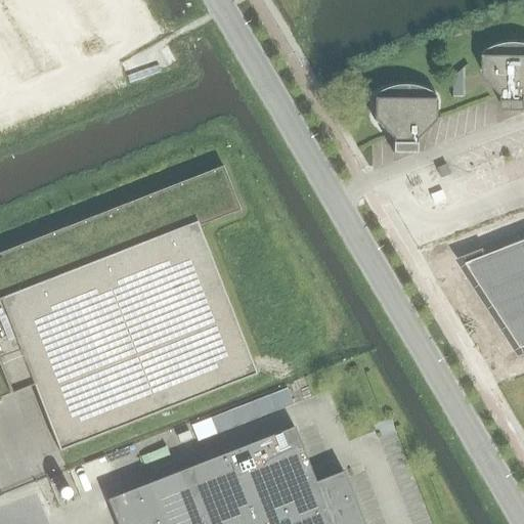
[(484,78),(501,96),(503,97),(503,112),(523,111),(523,44),(522,44),(518,43),(515,43),(511,44),(506,44),(501,45),(498,46),(495,47),(490,49),(485,52),(483,54),(483,55),(484,54),(484,78)]
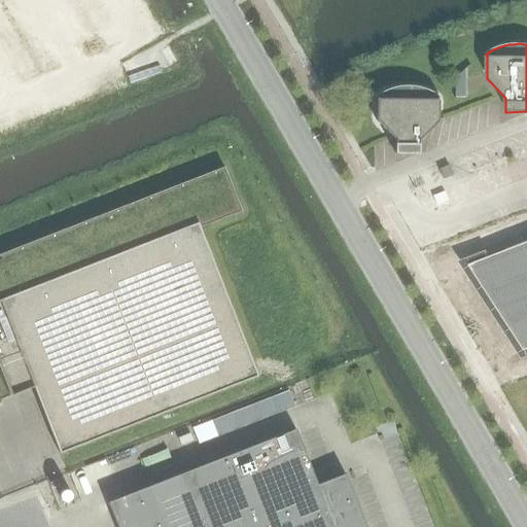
[(376,120),(393,139),(394,140),(394,154),(418,154),(418,141),(437,121),(437,98),(438,99),(440,98),(436,96),(432,93),(428,92),(424,90),(420,89),(415,88),(412,86),(406,86),(400,86),(397,88),(393,88),(390,89),(385,91),(382,93),(379,95),(374,98),(375,98),(376,97),(376,120)]
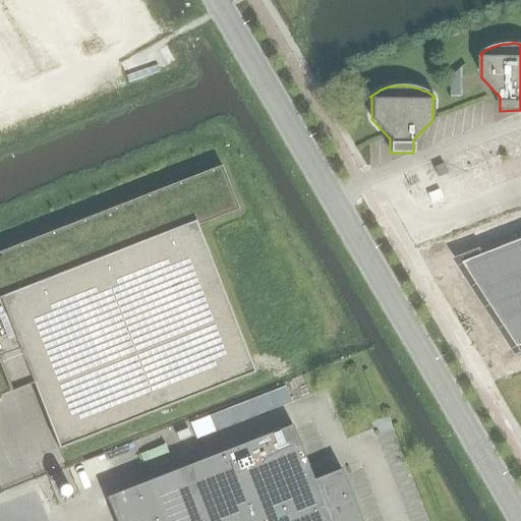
[(433,168),(438,177),(447,173),(443,164),(433,168)]
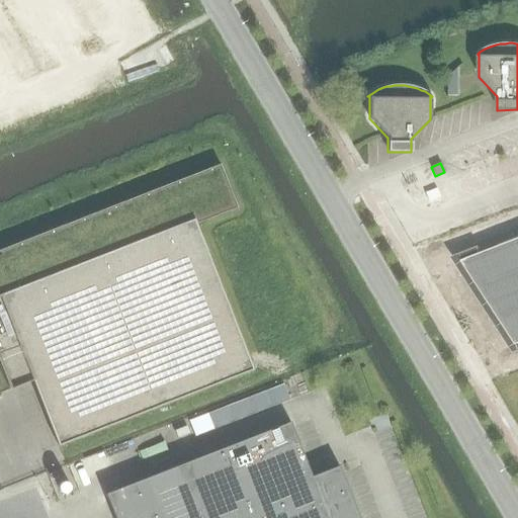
[(253,370),(196,225),(237,208),(220,165),(0,250),(0,364),(10,391),(32,381),(58,446),(253,370)]
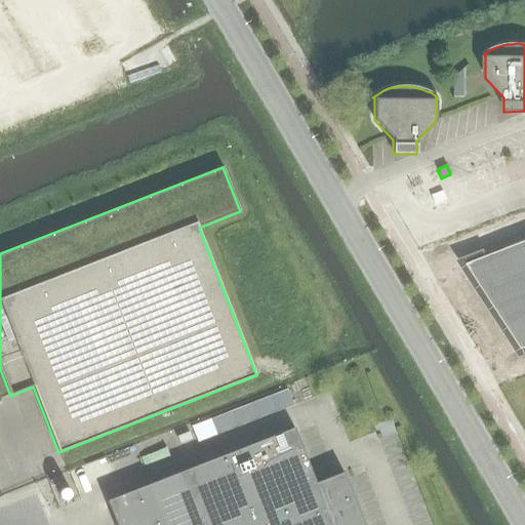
[(524,248),(522,239),(465,261),(491,304),(520,293),(524,290),(524,248)]
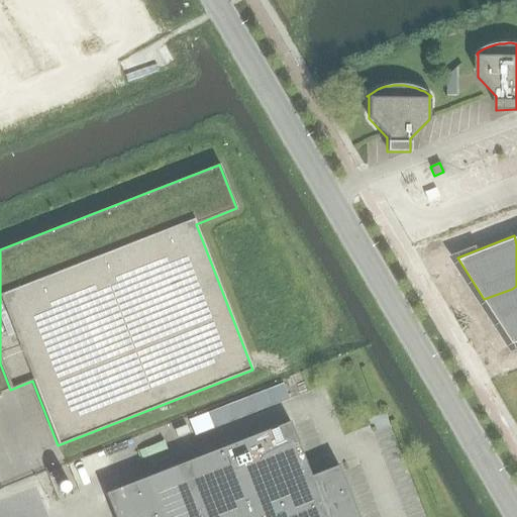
[(516,286),(512,289),(484,299),(511,340),(516,338),(516,286)]
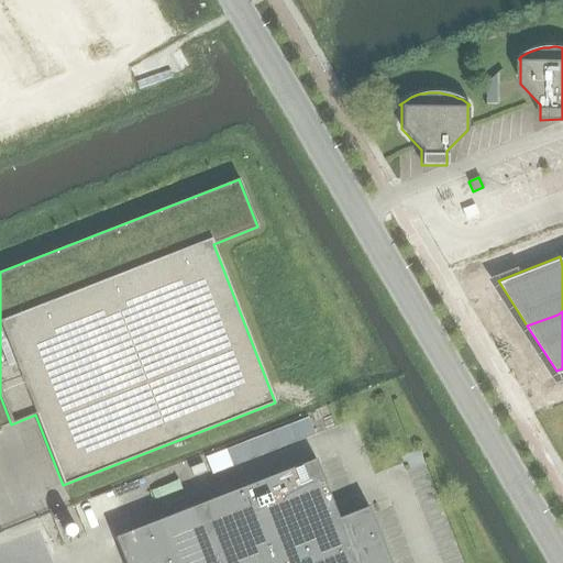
[(308,418),(267,434),(274,451),(315,435),(308,418)]
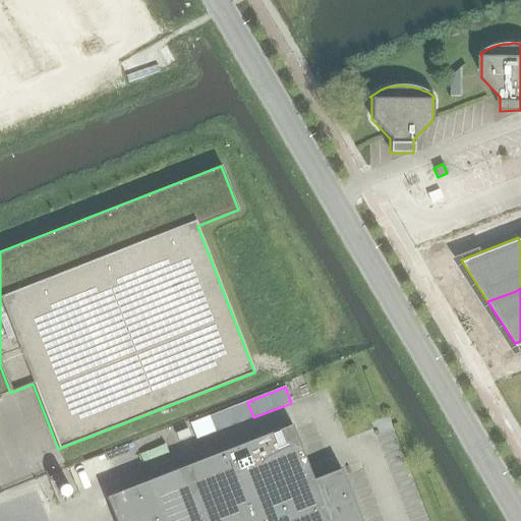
[(106,498),(115,520),(360,520),(341,468),(339,469),(313,479),(292,424),(106,498)]
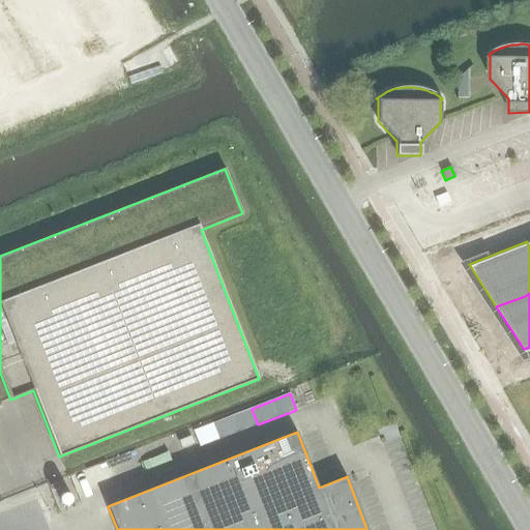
[(179,442),(182,448),(193,444),(190,438),(179,442)]
